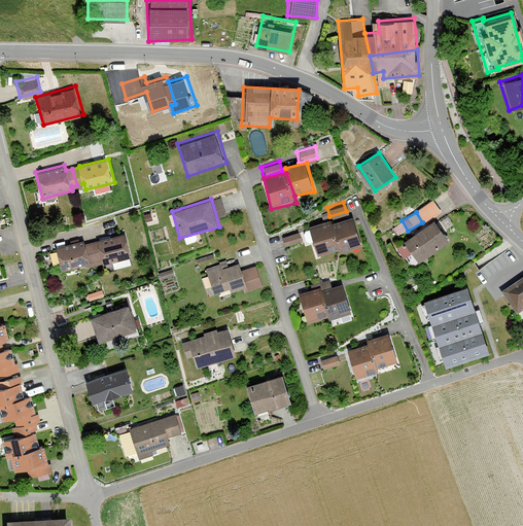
[(333,222),(341,249),(343,254),(363,247),(353,216),(333,222)]
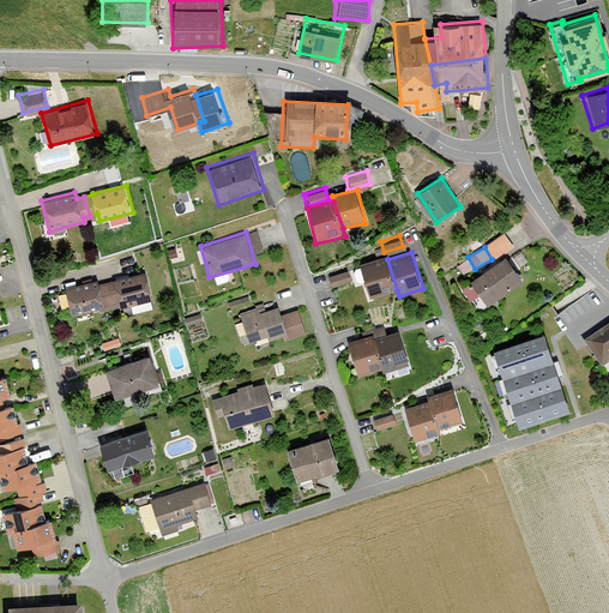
[(371,298),(397,290),(387,259),(386,253),(360,260),(371,298)]
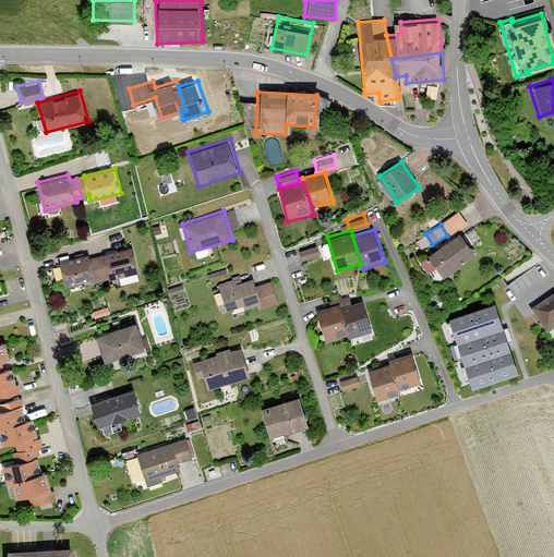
[(448,281),(479,255),(460,233),(429,259),(448,281)]
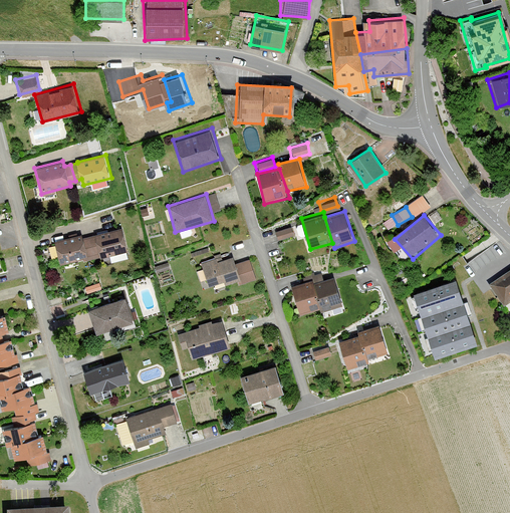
[(273,231),(275,240),(295,235),(292,225),(273,231)]
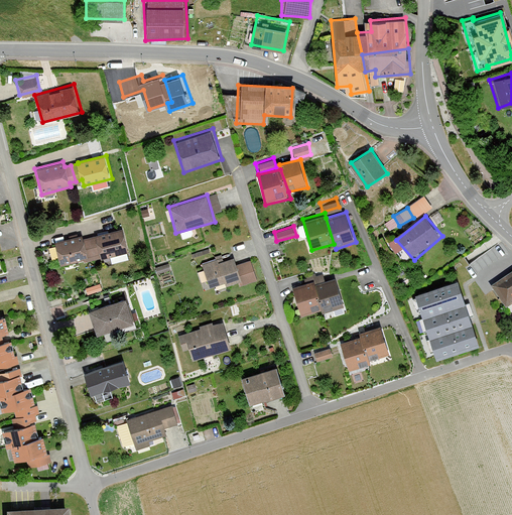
[(91,242),(94,255),(100,254),(101,260),(130,253),(125,231),(96,237),(97,241),(91,242)]
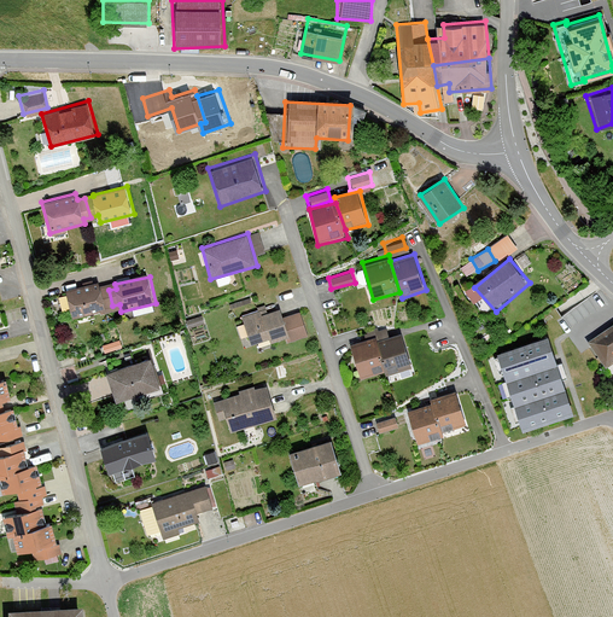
[(106,307),(112,306),(109,290),(103,291),(100,283),(64,291),(70,319),(106,309),(106,307)]
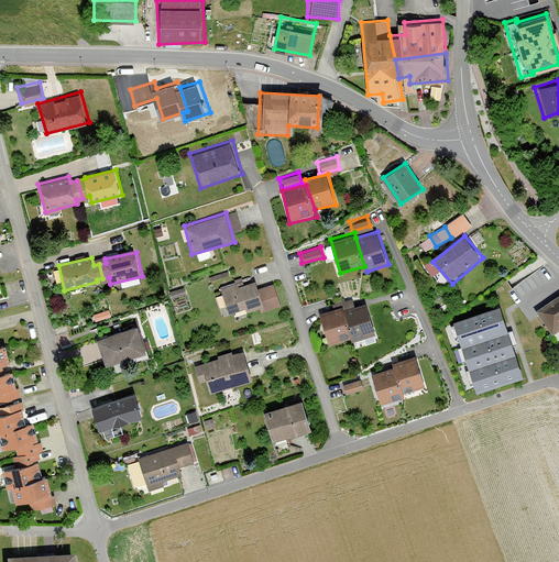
[(222,287),(229,313),(245,309),(247,312),(260,309),(261,313),(281,308),(274,284),(259,288),(258,283),(244,286),(243,282),(222,287)]
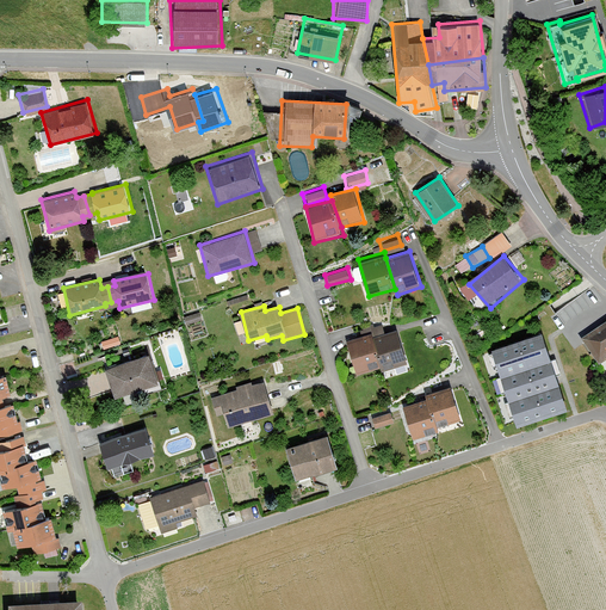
[(605,318),(577,337),(594,363),(605,355),(605,318)]
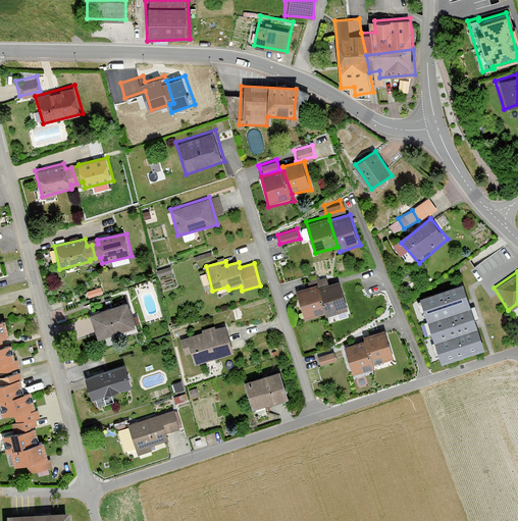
[(302,316),(325,309),(320,288),(318,283),(294,291),(302,316)]
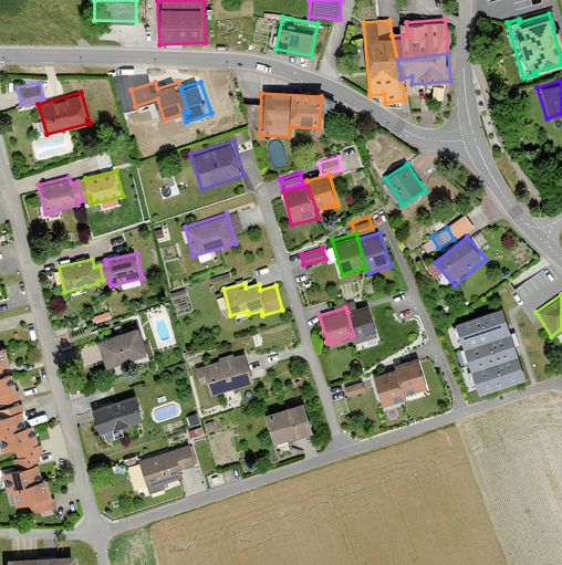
[(347,312),(353,335),(356,345),(378,337),(367,307),(347,312)]
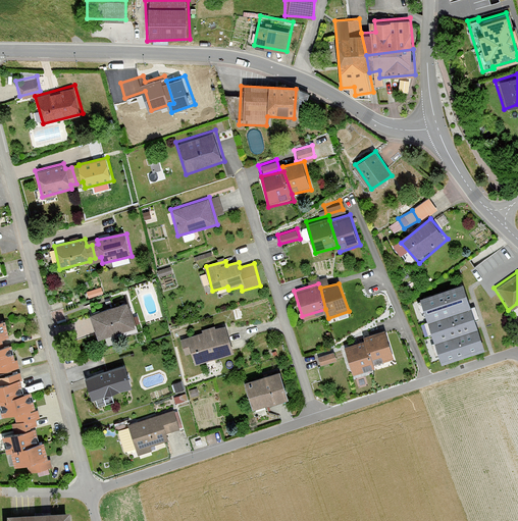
[(459,285),(416,300),(437,365),(480,351),(459,285)]
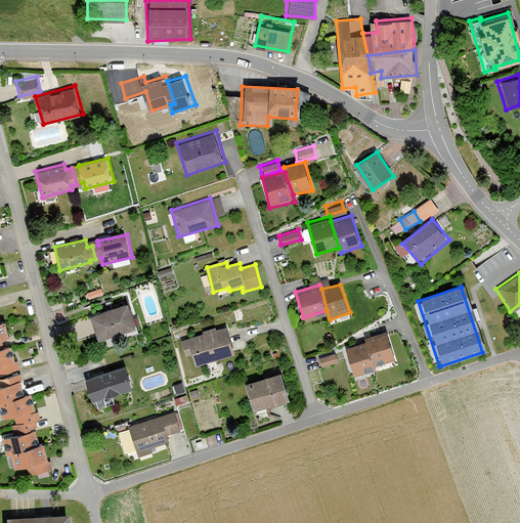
[(103,341),(139,328),(130,303),(94,315),(103,341)]
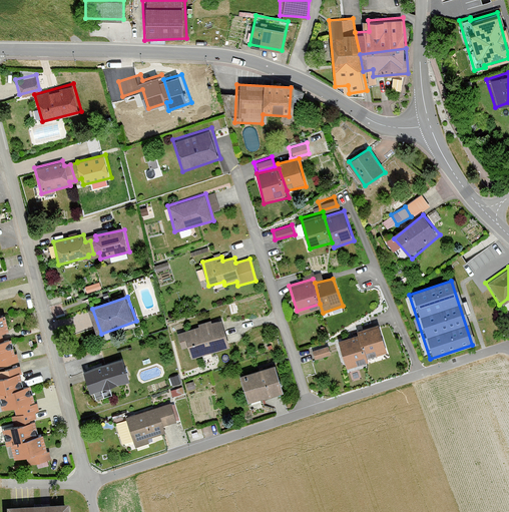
[(0,334),(11,331),(6,314),(1,316),(0,316),(0,334)]
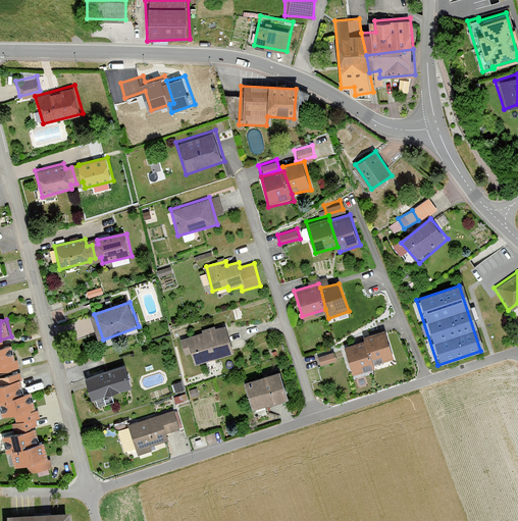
[(185,355),(193,353),(196,365),(237,354),(227,324),(179,340),(185,355)]
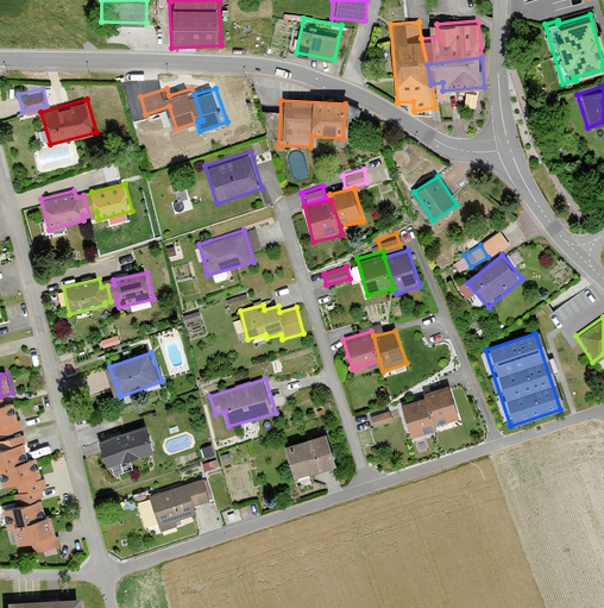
[(427,399),(438,425),(460,418),(451,386),(425,393),(427,399)]
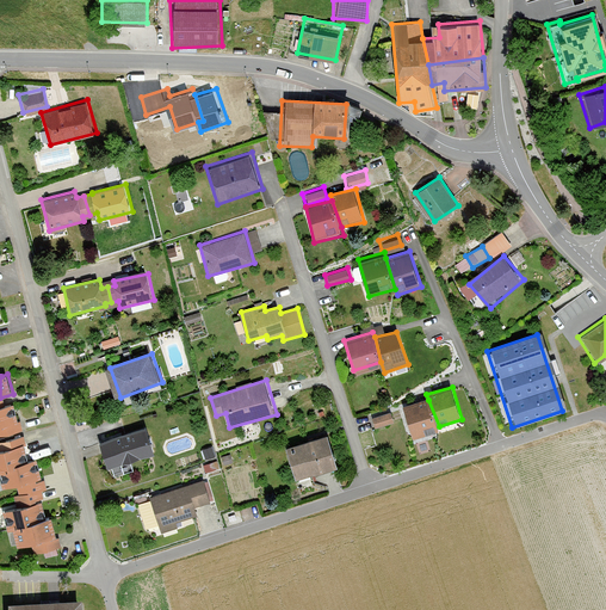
[(440,431),(439,426),(428,400),(402,407),(413,441),(440,431)]
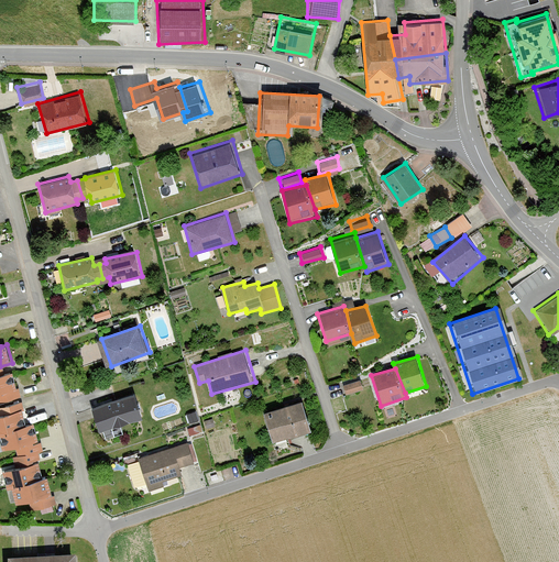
[(0,403),(19,397),(17,388),(15,388),(11,373),(0,375),(0,403)]
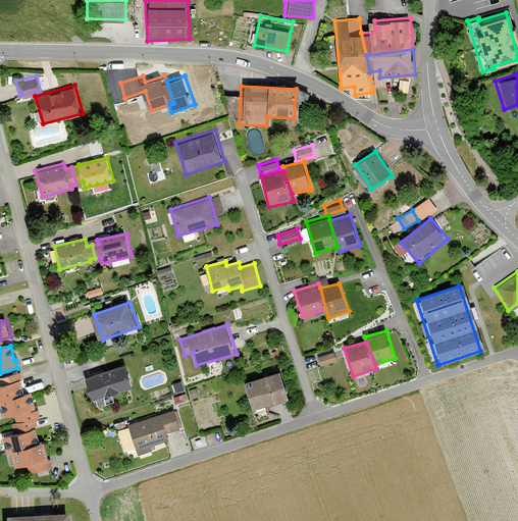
[(318,366),(338,361),(334,350),(315,355),(318,366)]
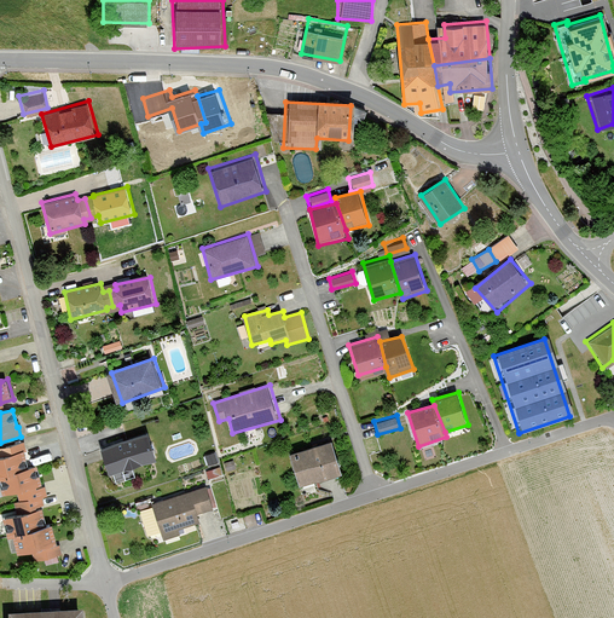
[(111,477),(145,466),(137,437),(102,448),(111,477)]
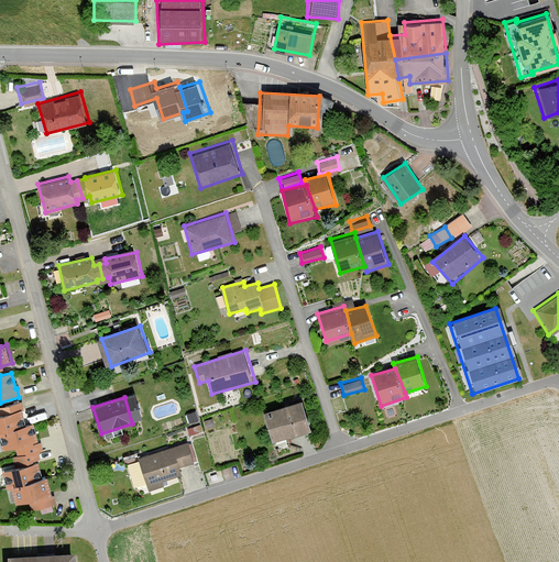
[(276,442),(316,430),(307,400),(267,412),(276,442)]
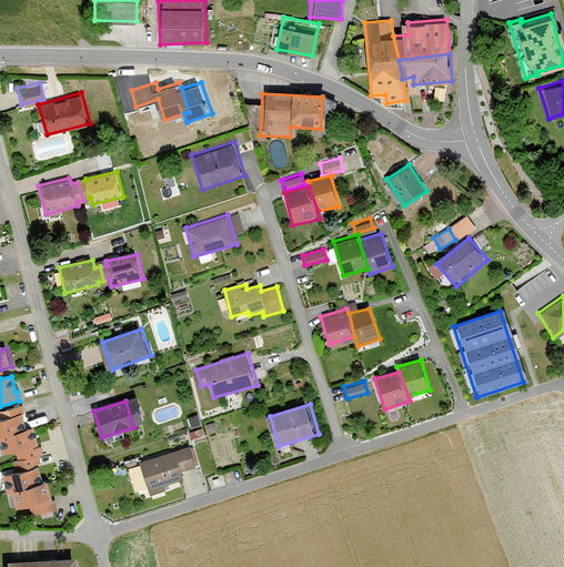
[(0,437),(26,428),(21,413),(0,418),(0,437)]
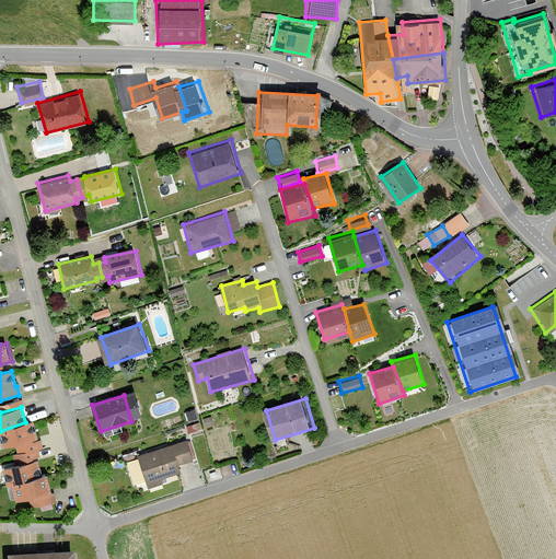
[(33,420),(25,422),(0,431),(0,449),(13,444),(18,457),(41,450),(37,438),(37,437),(33,420)]
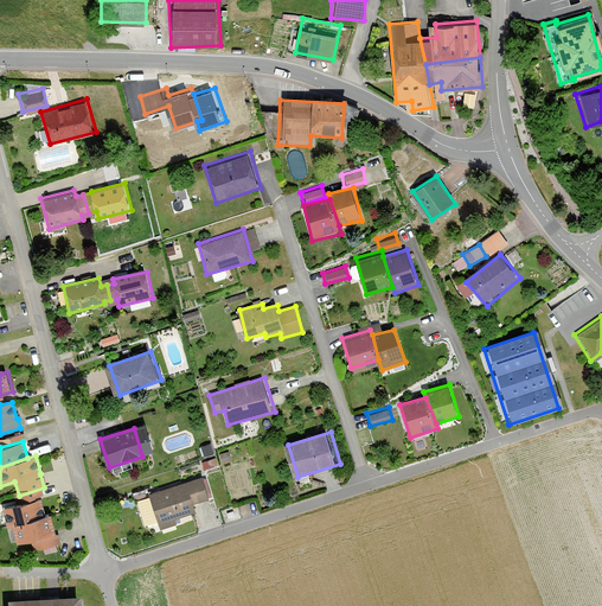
[(194,505),(210,499),(203,476),(148,495),(159,525),(197,512),(194,505)]
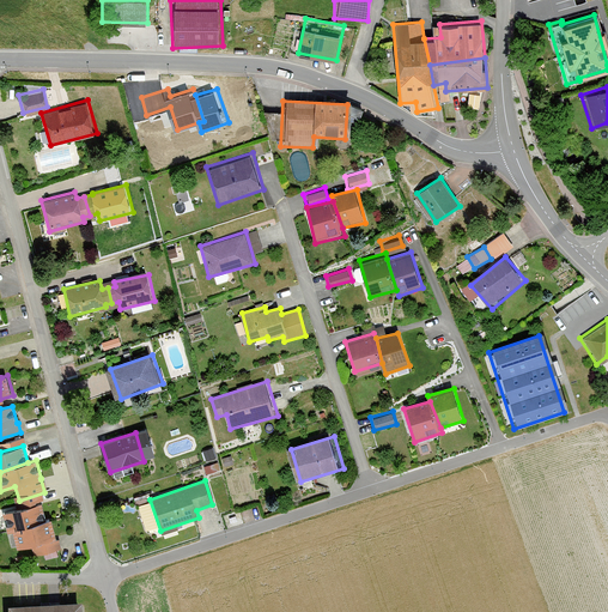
[(13,529),(46,520),(41,502),(0,513),(4,532),(13,529)]
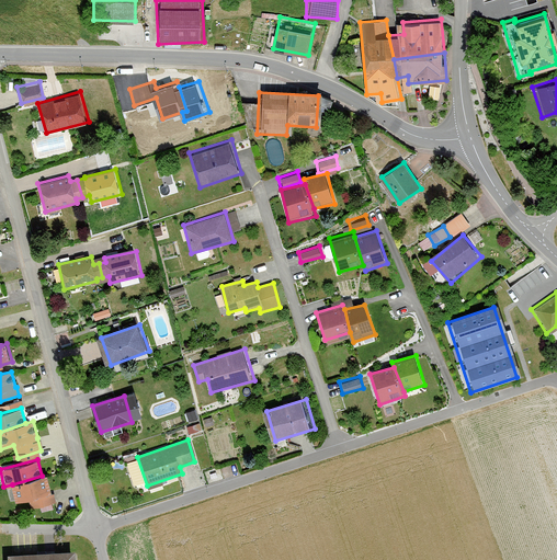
[(48,473),(42,476),(12,484),(16,502),(26,499),(30,507),(53,500),(50,492),(53,491),(48,473)]
